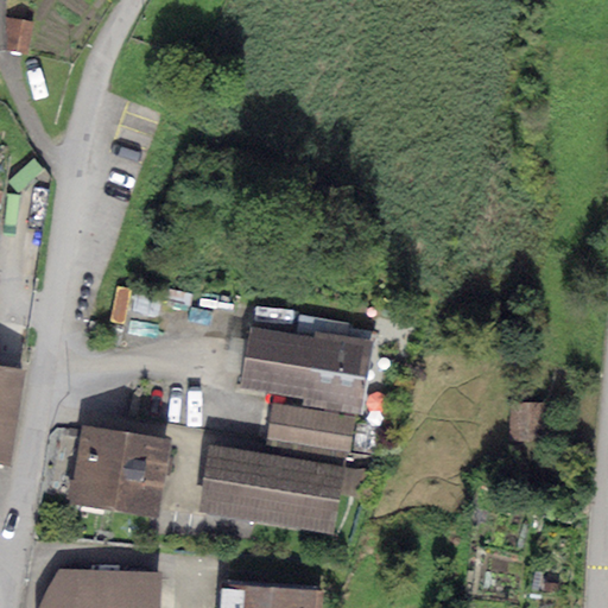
[(33,23),(5,18),(5,51),(27,55),(33,23)]
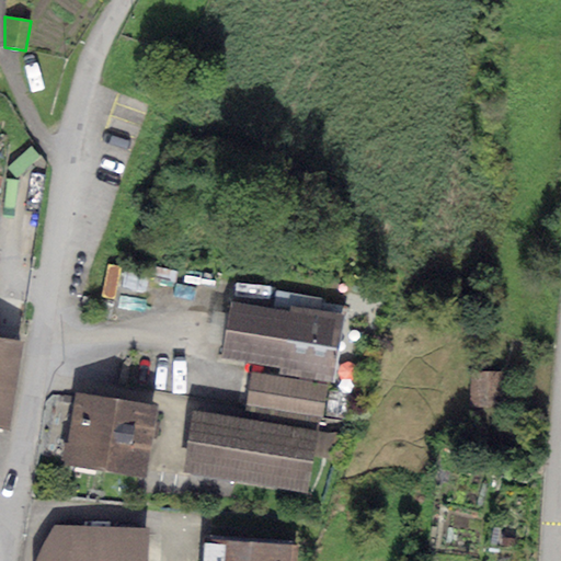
[(290,312),(230,302),(220,358),(333,378),(344,316),(292,306),(290,312)]
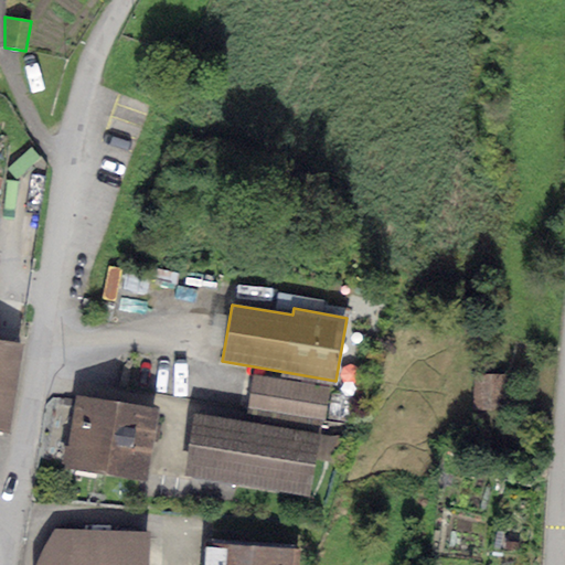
[(23,344),(0,341),(0,433),(10,434),(23,344)]
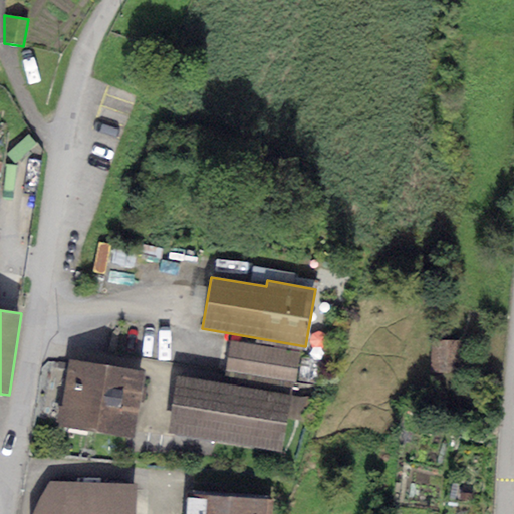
[(461,342),(432,341),(430,373),(460,374),(461,342)]
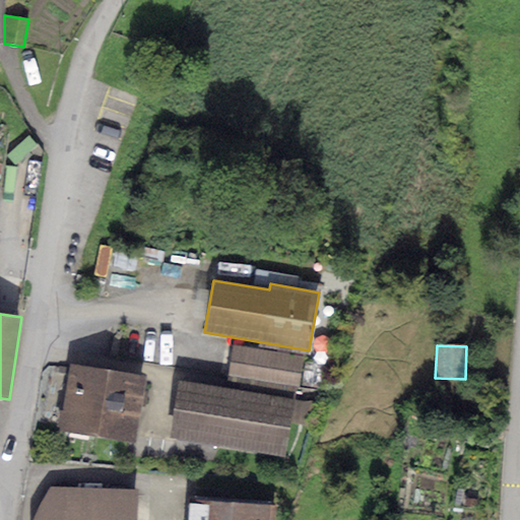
[(305,360),(233,346),(226,380),(298,393),(305,360)]
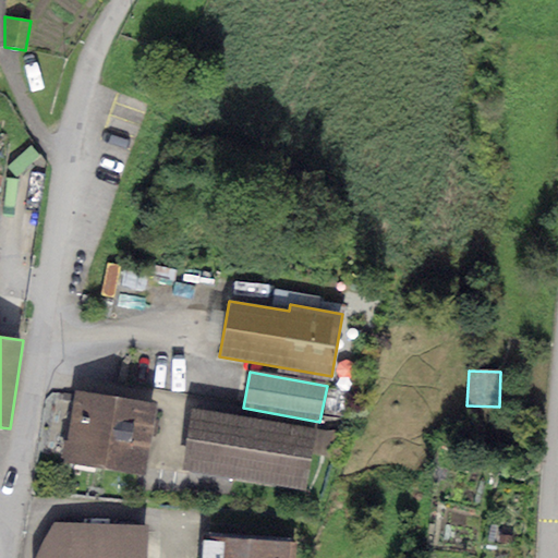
[(158,405),(77,390),(64,460),(145,475),(158,405)]
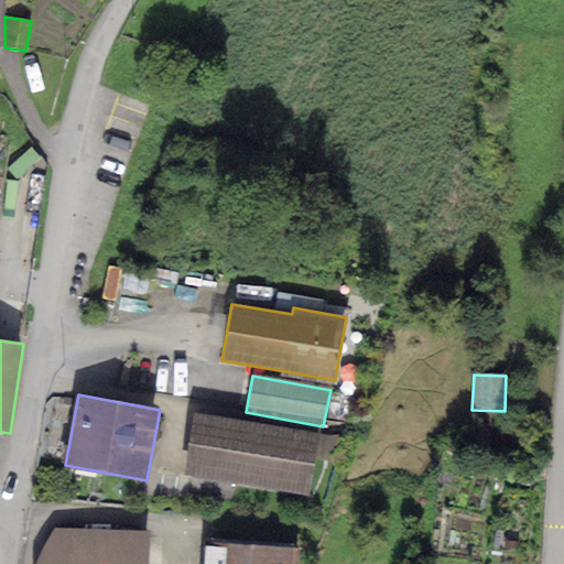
[(323,436),(196,414),(185,476),(312,498),(323,436)]
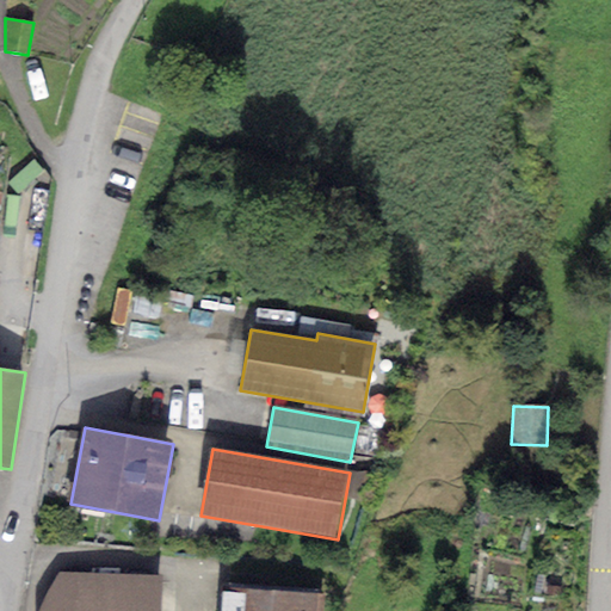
[(161,610),(162,575),(59,573),(38,610),(161,610)]
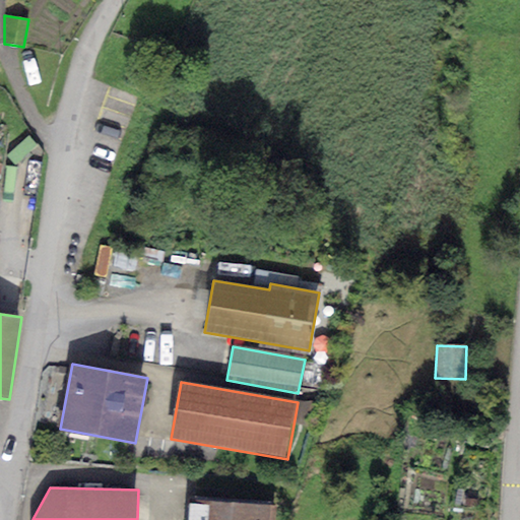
[(274,519),(276,505),(190,499),(188,519),(274,519)]
